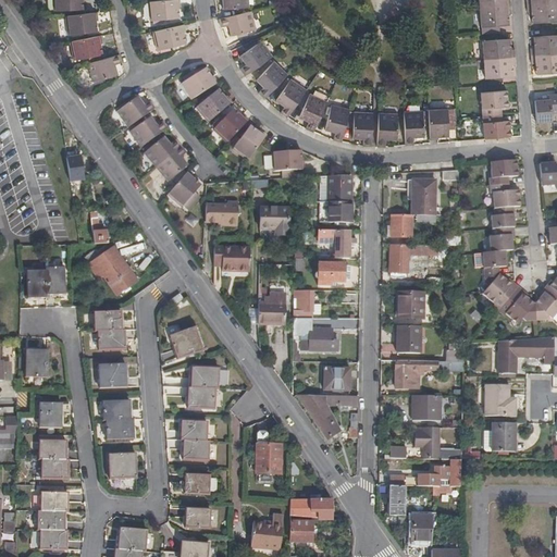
[(89,1),(88,0),(57,0),(59,13),(87,12),(87,1),(89,1)]
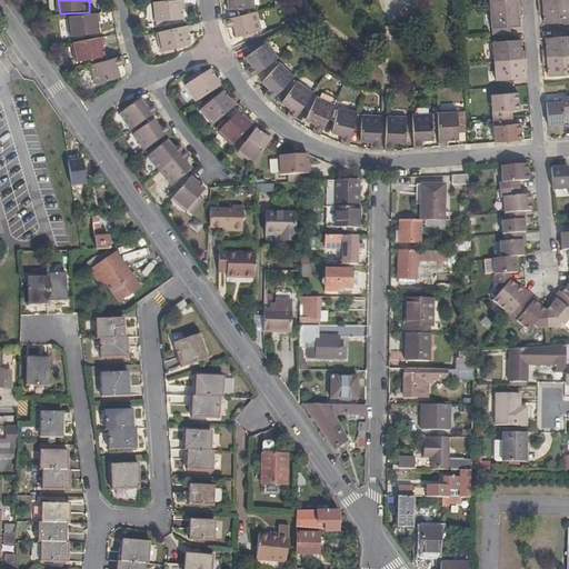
[(189,8),(188,0),(157,3),(159,22),(188,19),(187,8),(189,8)]
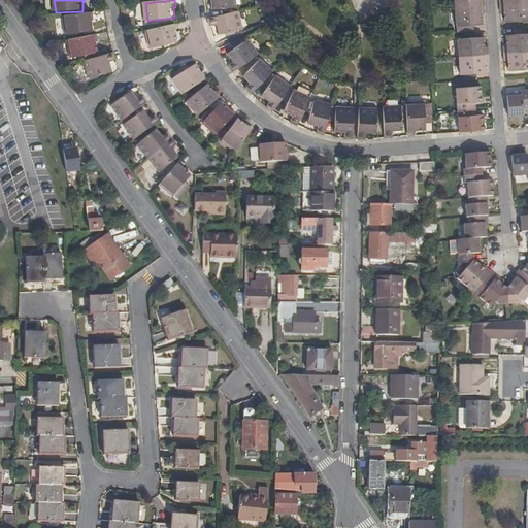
[(238,0),(207,0),(208,0),(211,0),(218,0),(219,3),(216,3),(216,10),(239,8),(238,0)]
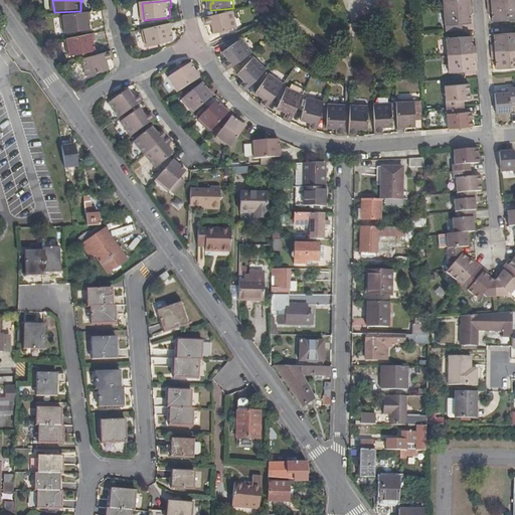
[(514,0),(489,3),(490,11),(493,10),(493,17),(500,16),(500,20),(514,18),(514,0)]
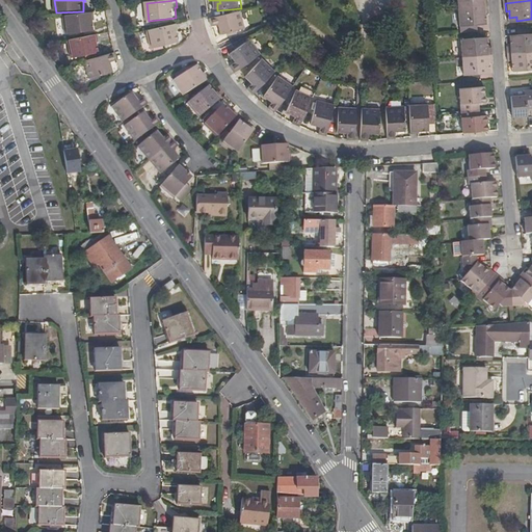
[(489,5),(459,7),(460,25),(482,23),(481,20),(487,19),(486,12),(489,12),(489,5)]
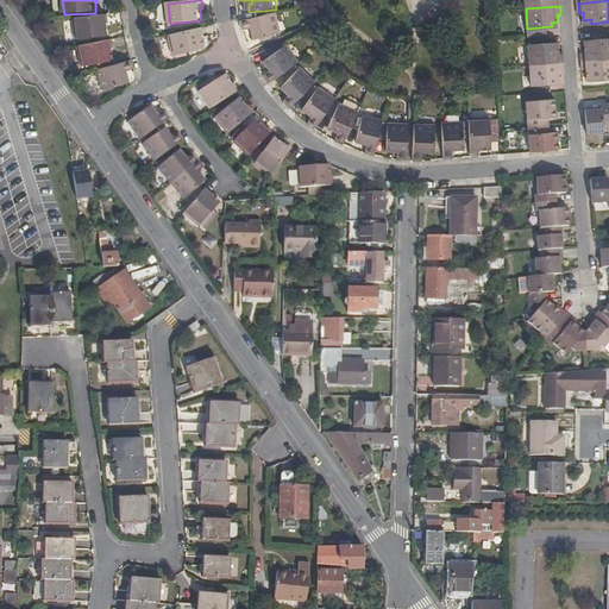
[(278,13),(244,22),(248,32),(255,31),(258,30),(259,32),(256,33),(258,41),(264,39),(275,37),(284,35),(278,13)]
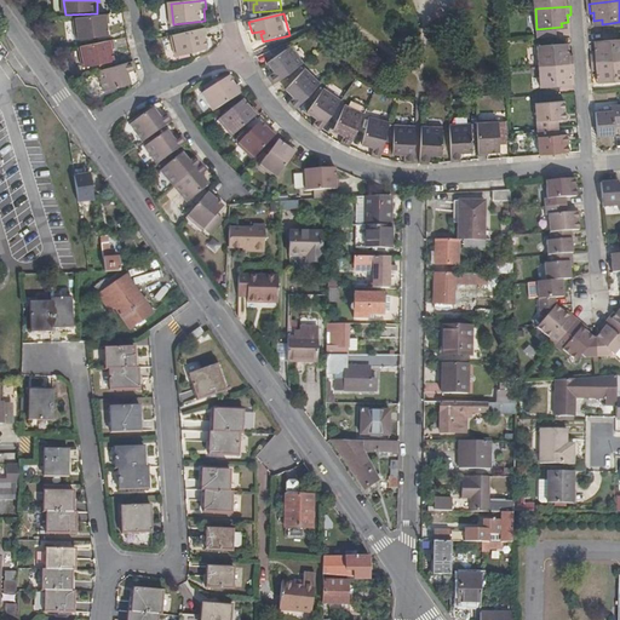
[(114,17),(79,21),(82,42),(113,38),(112,27),(115,26),(114,17)]
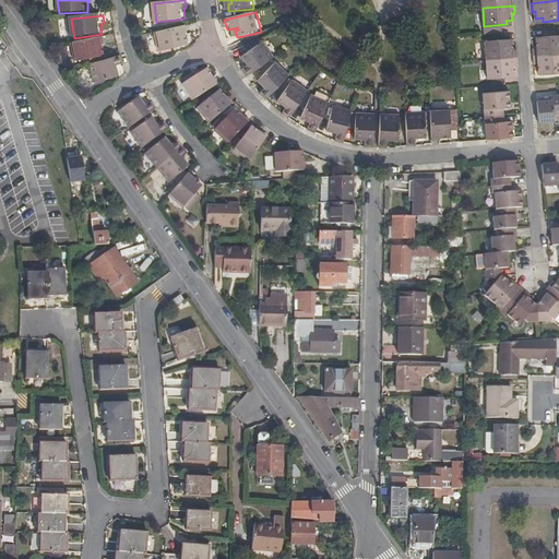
[(191,33),(189,26),(159,34),(163,51),(166,50),(176,48),(192,44),(190,34),(191,33)]
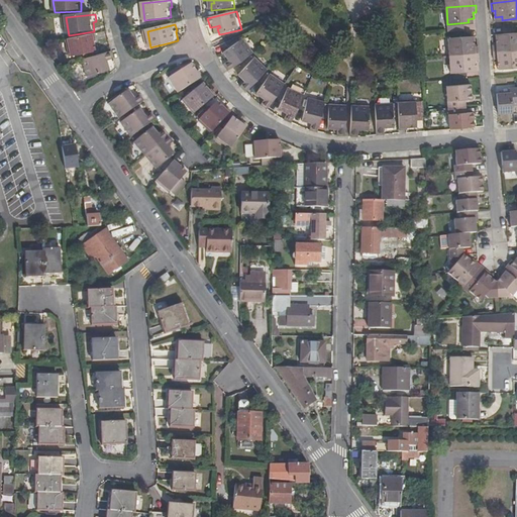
[(495,43),(495,52),(516,48),(516,31),(503,33),(503,36),(497,37),(498,43),(495,43)]
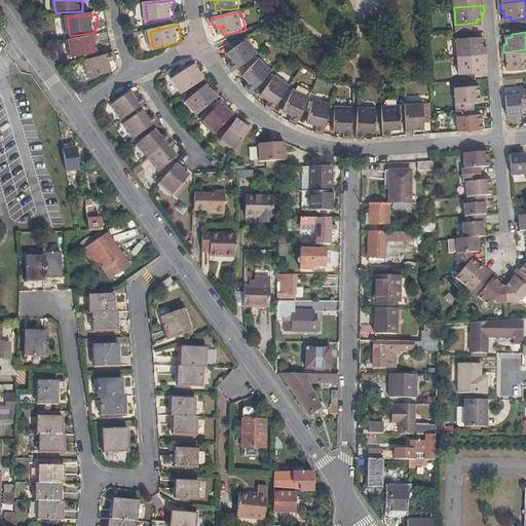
[(100,35),(71,41),(74,59),(101,52),(100,43),(102,42),(100,35)]
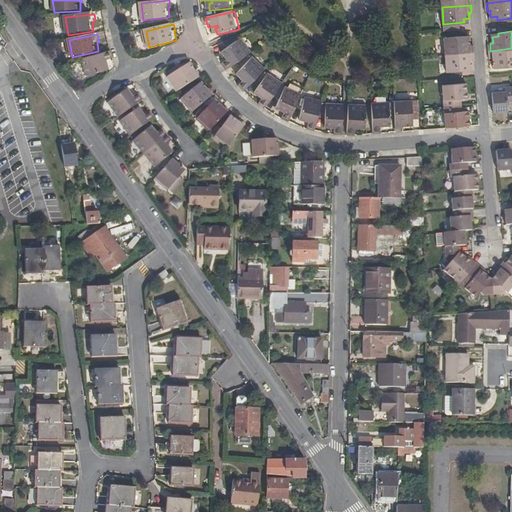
[(445,36),(446,54),(475,52),(474,44),(471,44),(471,37),(465,37),(465,35),(445,36)]
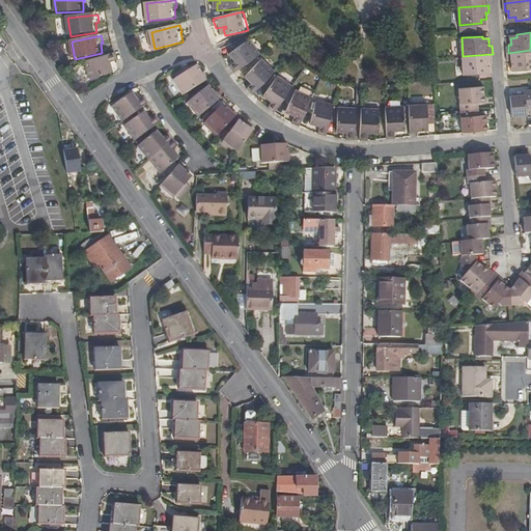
[(240,62),(233,66),(239,74),(264,55),(253,40),(248,44),(239,51),(233,55),(239,60),(241,58),(243,61),(240,62)]
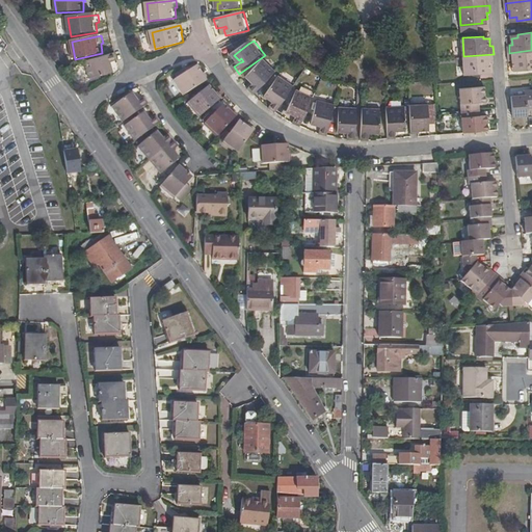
[(247,42),(238,49),(239,51),(248,44),(247,42)]
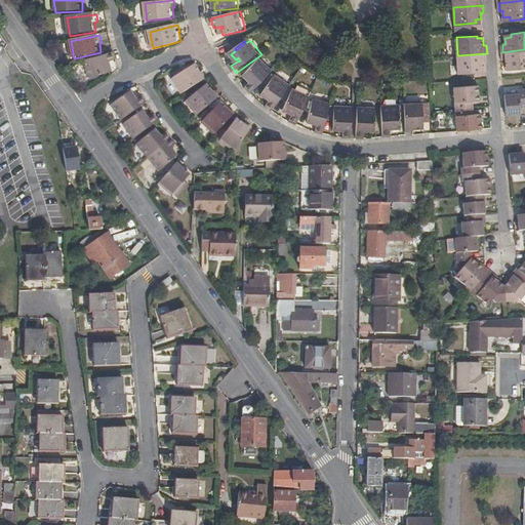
[(524,49),(502,52),(503,58),(507,58),(508,66),(514,66),(514,68),(524,67),(524,49)]
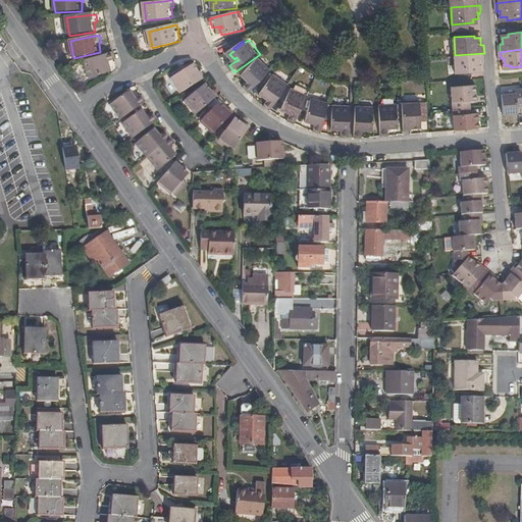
[(112,61),(119,59),(117,52),(87,61),(92,77),(115,71),(113,64),(110,65),(109,62),(112,61)]
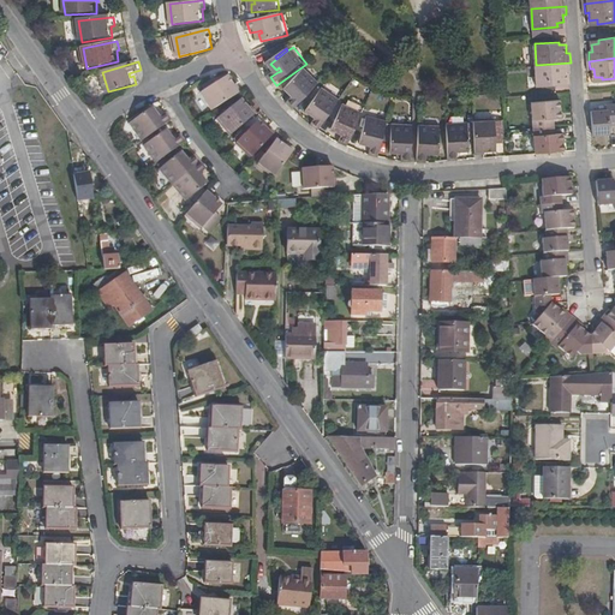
[(571,63),(536,65),(538,84),(561,83),(561,79),(568,79),(568,71),(572,70),(571,63)]
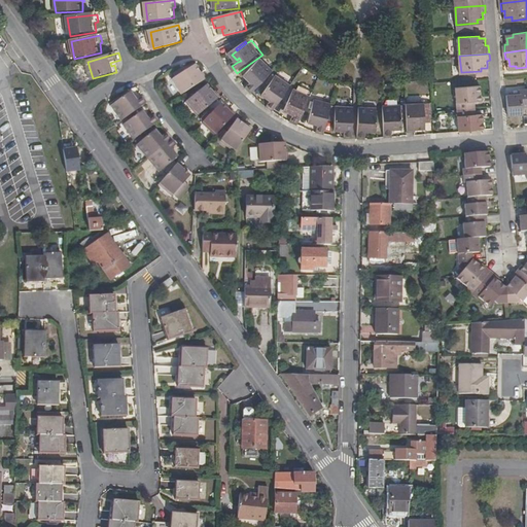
[(255,95),(277,72),(265,60),(261,63),(253,71),(247,76),(252,81),(254,79),(256,81),(254,84),(249,89),(255,95)]
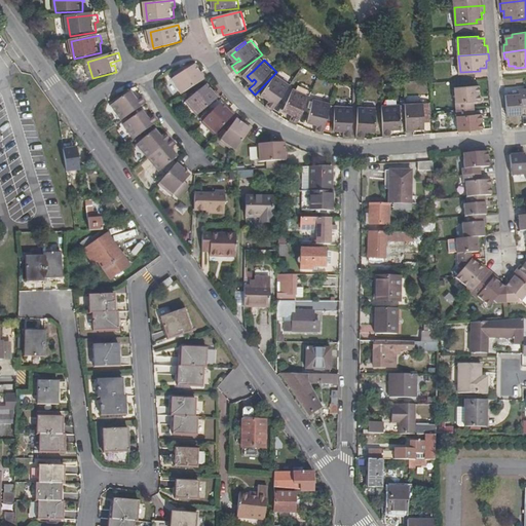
[(251,68),(253,71),(261,63),(258,61),(251,68)]
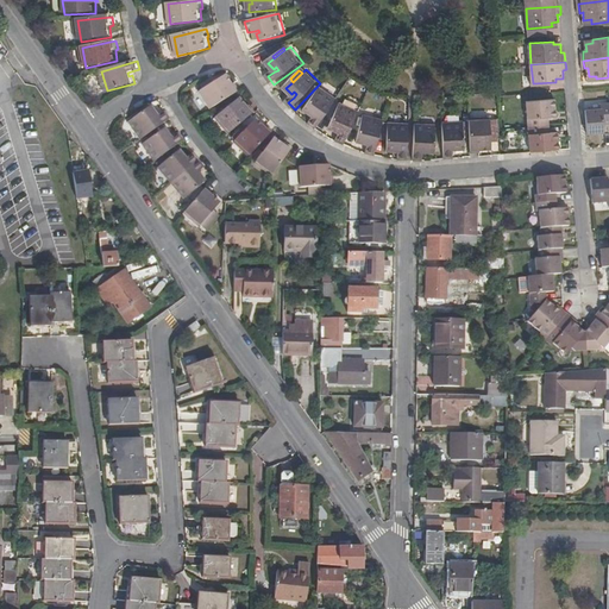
[(205,94),(217,112),(244,93),(239,86),(238,87),(232,79),(219,86),(208,92),(205,94)]
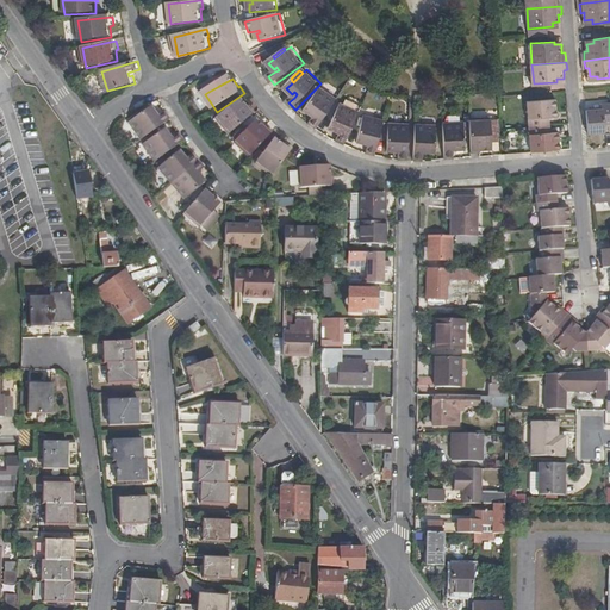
[(327,118),(340,99),(323,88),(307,110),(315,114),(317,112),(319,113),(317,117),(312,124),(319,129),(323,123),(327,118)]
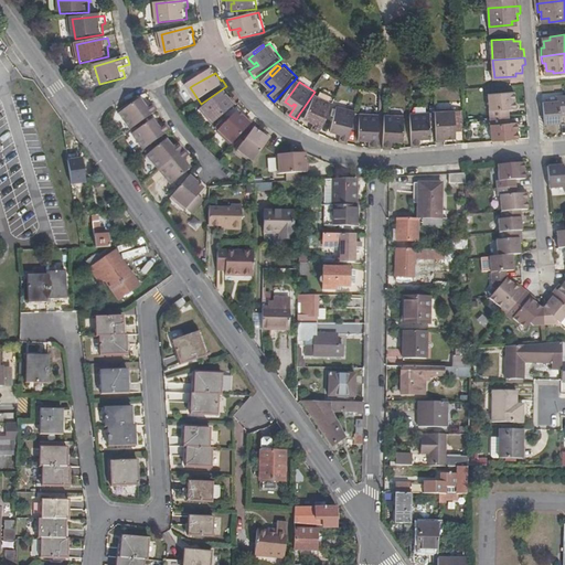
[(490,92),(491,115),(511,114),(510,107),(516,106),(515,89),(490,92)]
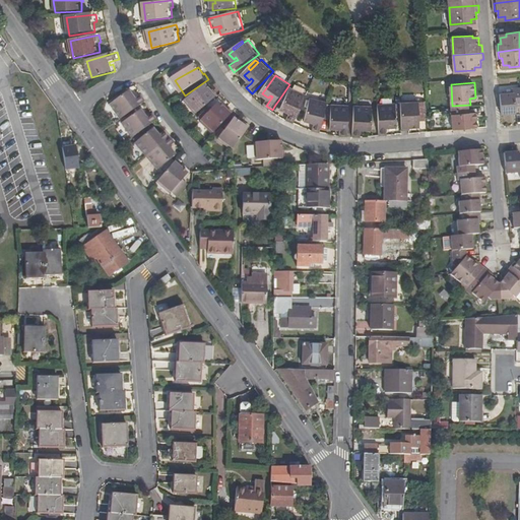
[(188,103),(199,116),(221,96),(216,91),(215,93),(208,86),(188,103)]
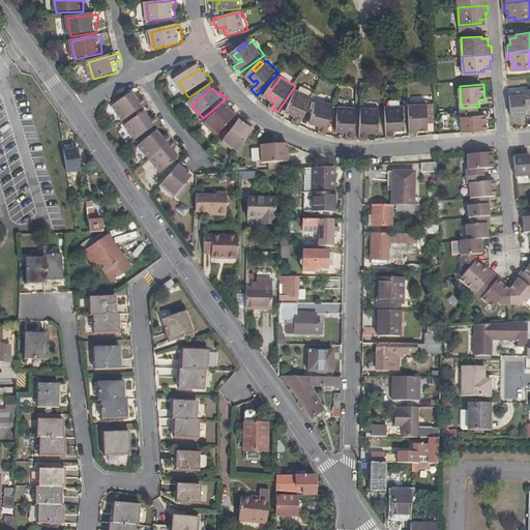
[(511,94),(512,115),(527,113),(527,106),(529,105),(529,88),(525,89),(525,93),(511,94)]
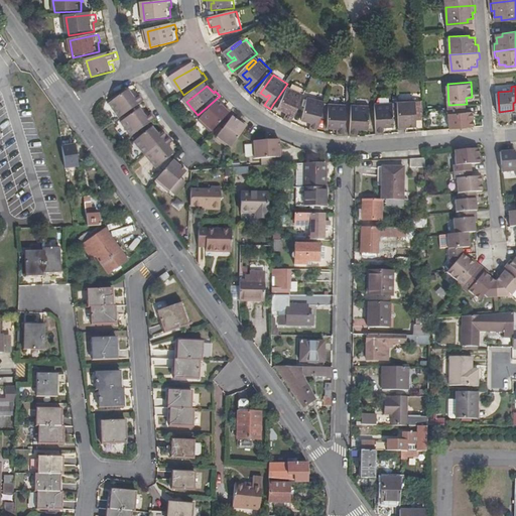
[(294,122),(306,94),(290,87),(282,103),(281,108),(287,111),(288,109),(291,110),(290,112),(287,119),(294,122)]
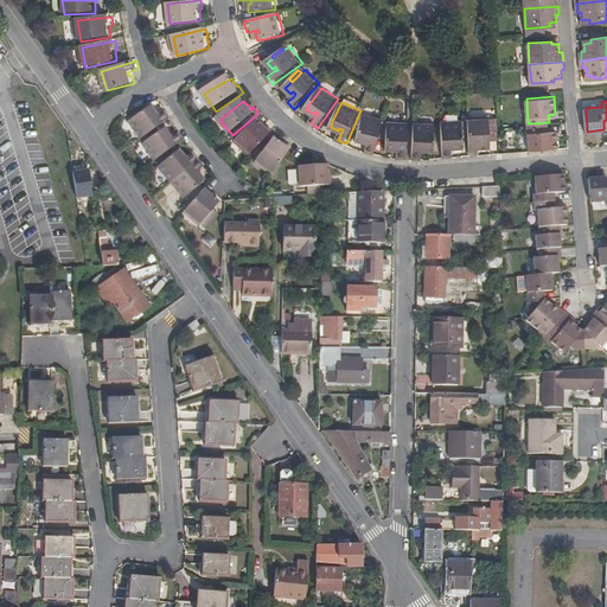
[(132,123),(145,141),(176,120),(171,112),(163,116),(160,119),(158,116),(160,114),(155,108),(132,123)]
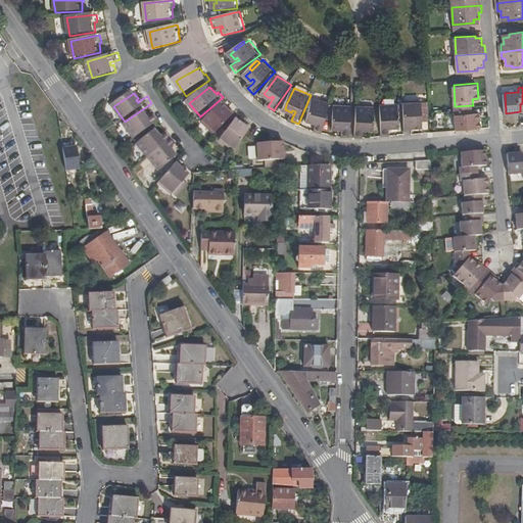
[(324,133),(332,102),(314,98),(308,121),(316,124),(317,120),(319,121),(318,124),(316,131),(324,133)]
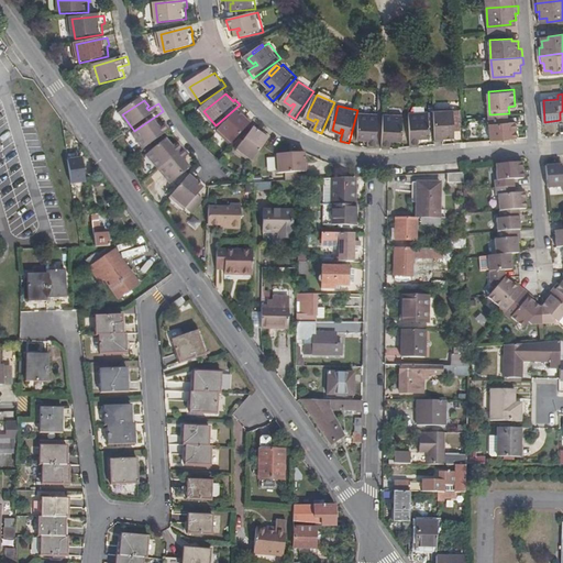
[(431,128),(430,111),(411,112),(412,140),(421,140),(421,136),(421,133),(424,133),(424,136),(431,135),(431,128)]
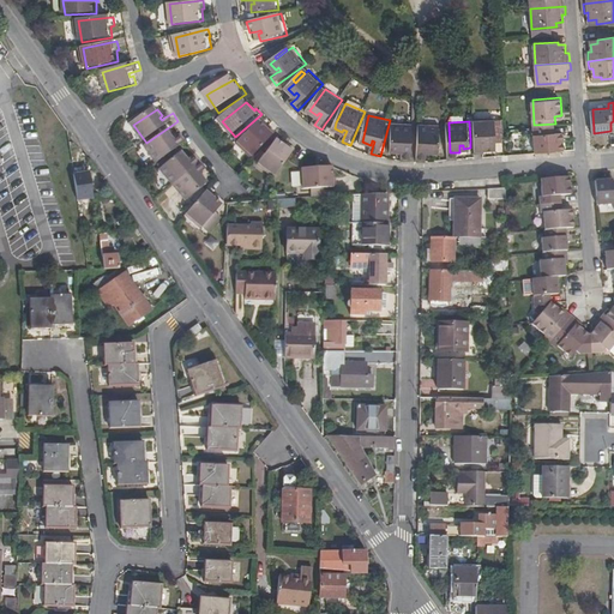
[(240,145),(256,160),(280,134),(272,128),(270,130),(262,122),(251,134),(248,137),(241,145),(240,145)]
